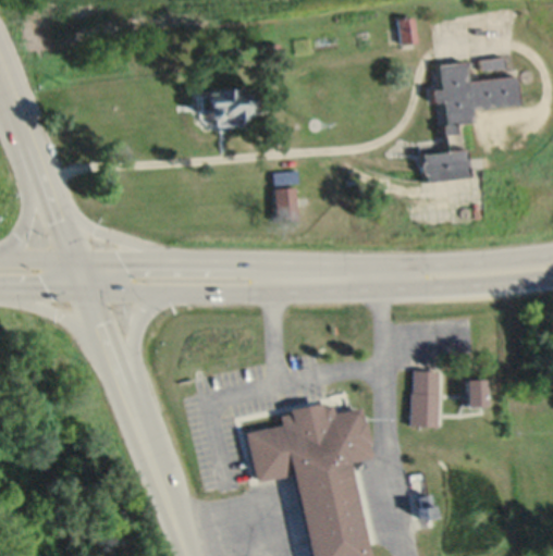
[(400,17),(400,45),(417,45),(417,17),(400,17)]
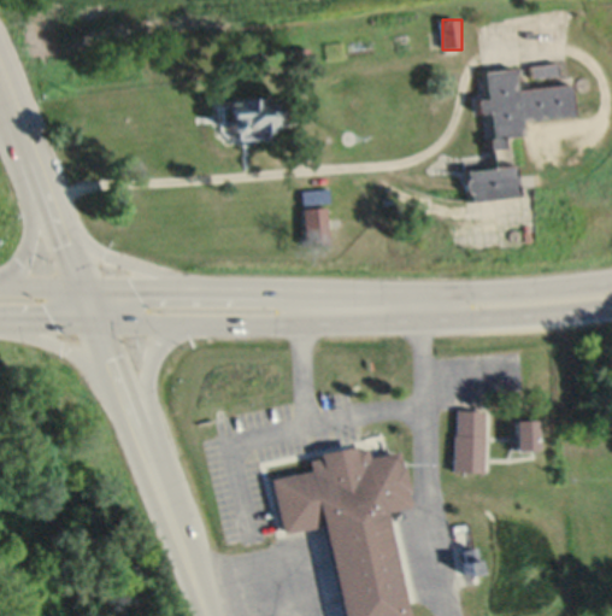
[(305,51),(295,52),(296,60),(306,59),(305,51)]
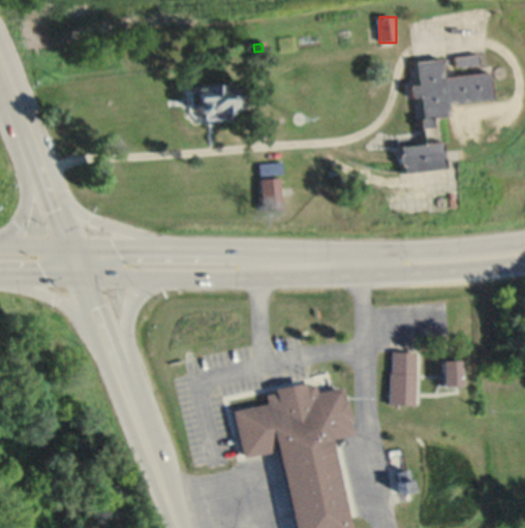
[(493,72),(446,76),(444,58),(418,61),(420,87),(421,87),(425,130),(437,129),(436,119),(452,117),(451,104),(496,100),(493,72)]
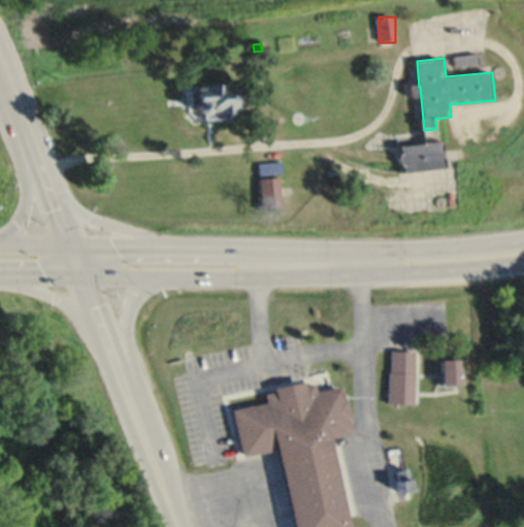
[(190,90),(192,104),(199,103),(200,111),(221,109),(222,114),(234,113),(234,109),(239,109),(239,104),(246,103),(243,86),(227,88),(227,83),(207,85),(207,89),(190,90)]
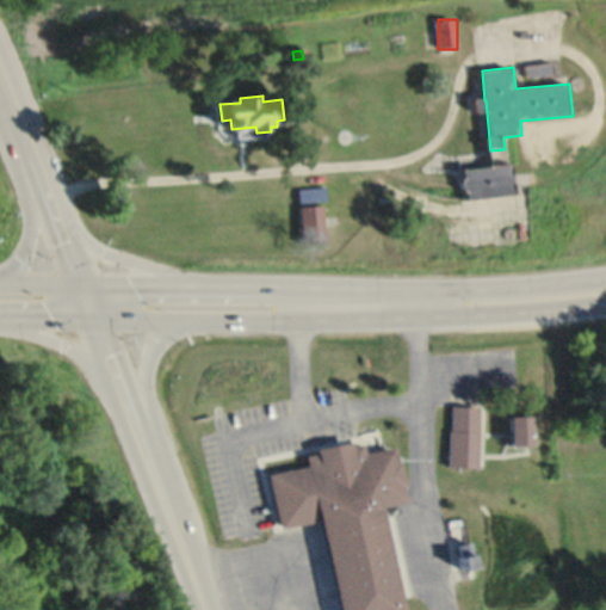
[(469,199),(518,196),(515,165),(467,170),(469,199)]
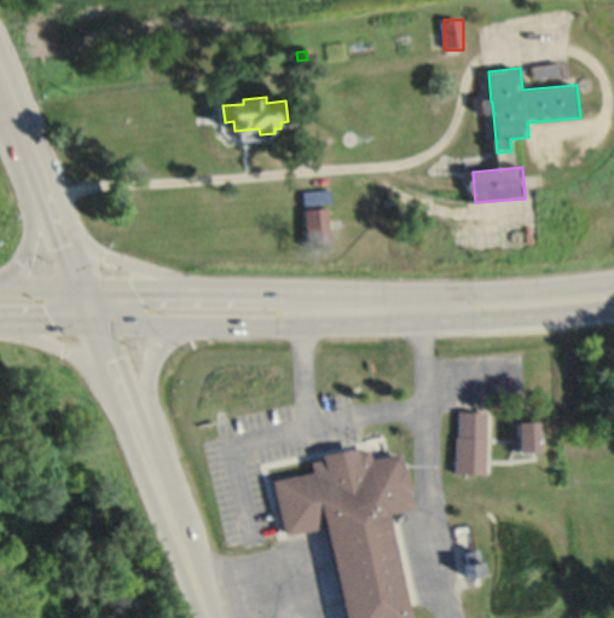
[(307,209),(307,241),(331,241),(331,209),(307,209)]
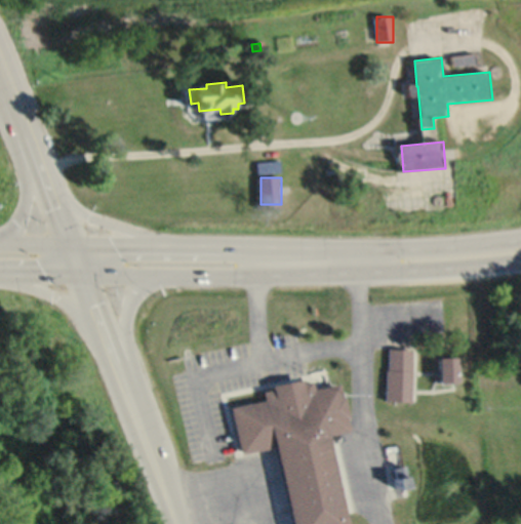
[(388,402),(413,402),(413,348),(388,348),(388,402)]
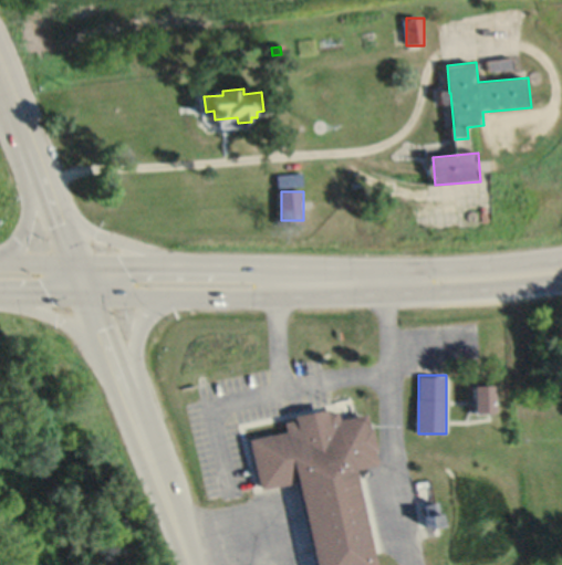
[(497,414),(497,384),(475,384),(475,414),(497,414)]
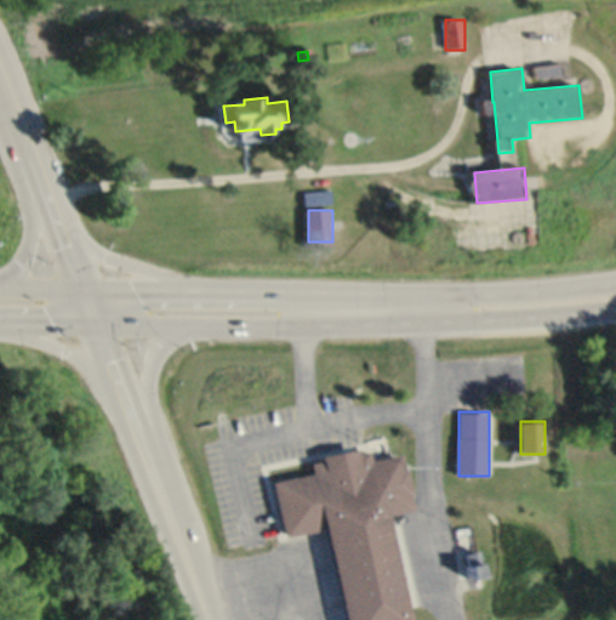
[(275,483),(289,538),(330,528),(352,619),(414,619),(388,513),(415,507),(403,455),(376,461),(374,450),(361,453),(360,449),(325,458),(326,461),(315,464),(318,472),(275,483)]
